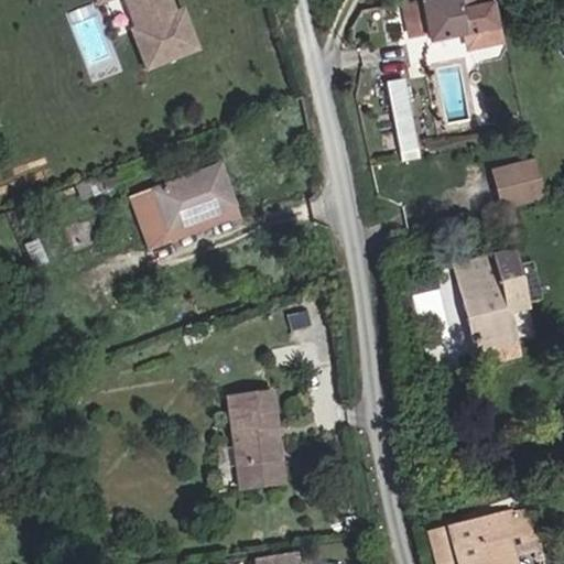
[(194,52),(193,49),(179,12),(171,15),(164,0),(91,0),(94,6),(108,0),(119,0),(132,31),(128,32),(143,72),(194,52)]
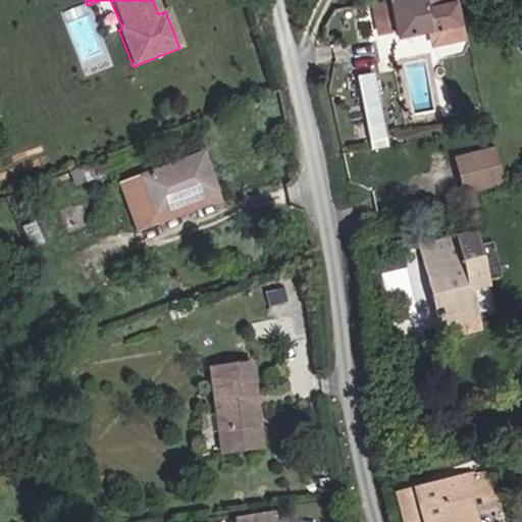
[(373,1),(376,33),(385,32),(382,0),(373,1)]
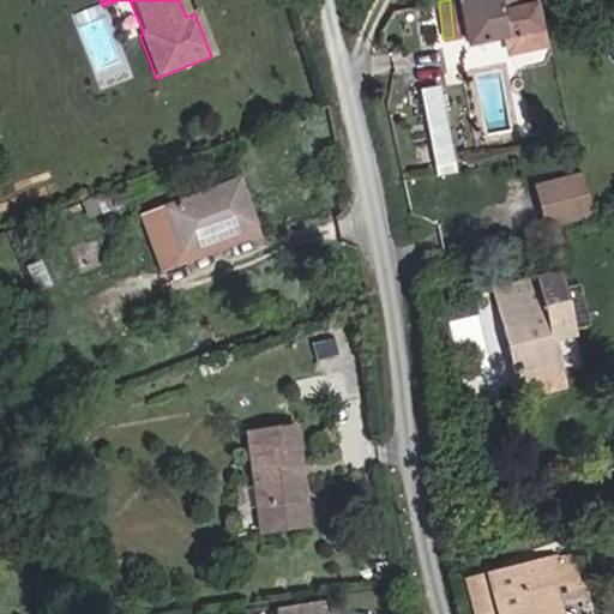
[(456,0),(461,24),(499,16),(503,32),(536,26),(531,0),(456,0)]
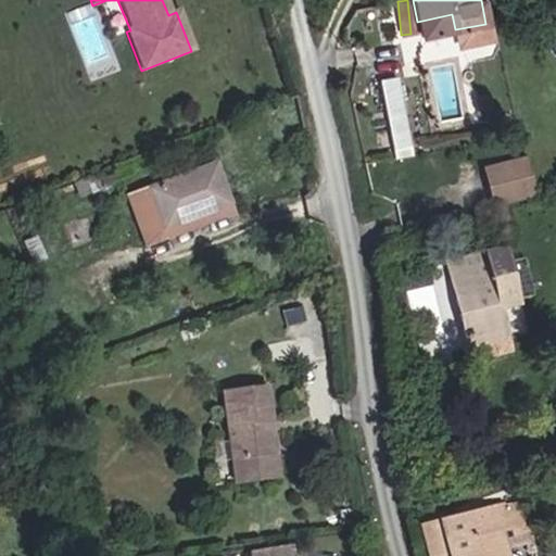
[(402,77),(382,81),(396,162),(416,159),(402,77)]
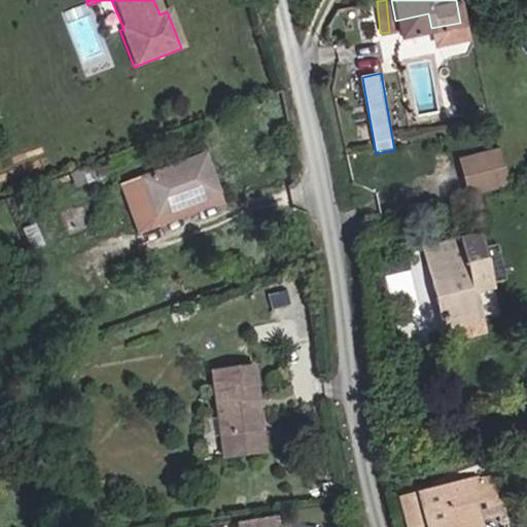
[(506,150),(466,160),(472,199),(517,192),(506,150)]
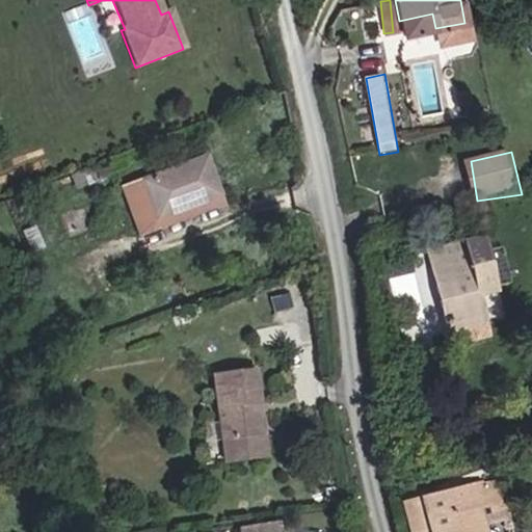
[(137,224),(219,193),(205,158),(124,188),(137,224)]
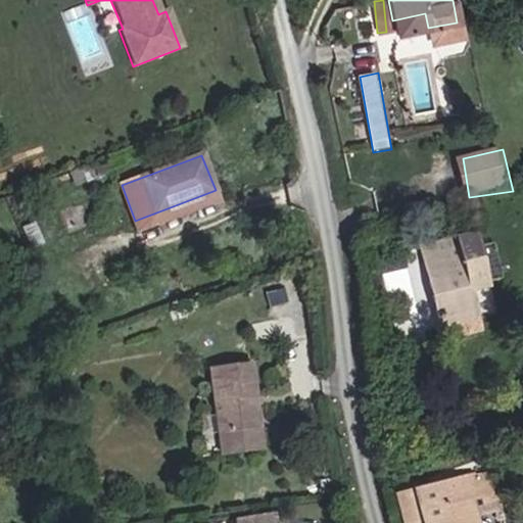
[(135,221),(139,231),(220,200),(216,190),(135,221)]
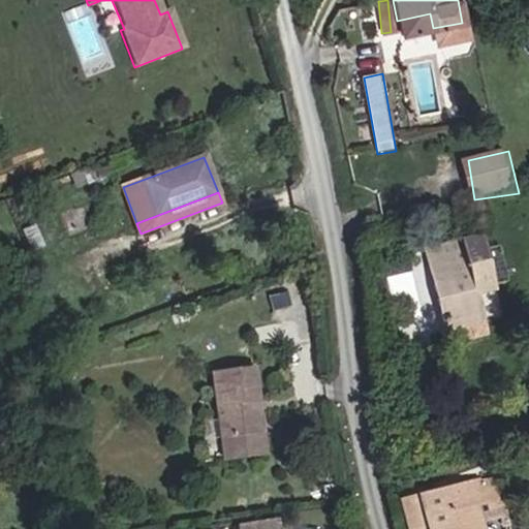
[(485,291),(501,287),(485,234),(468,239),(472,254),(434,267),(454,330),(493,318),(485,291)]
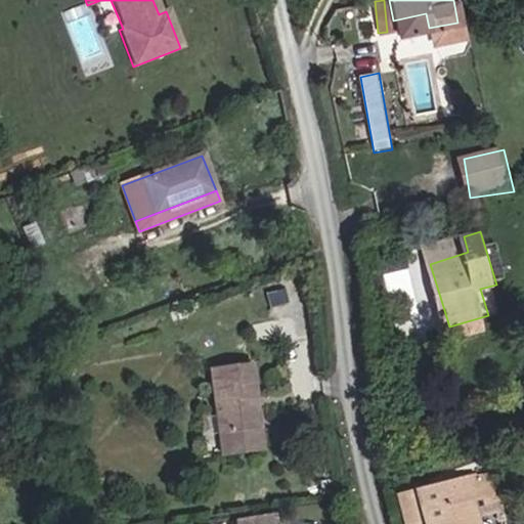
[(430,264),(468,252),(464,236),(425,248),(430,264)]
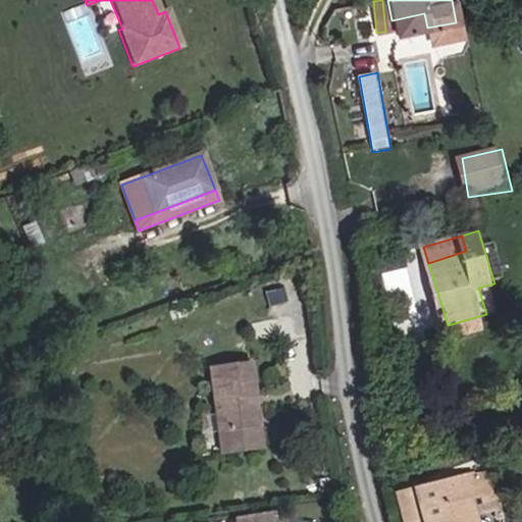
[(252,407),(251,399),(246,363),(207,368),(215,435),(255,430),(252,407)]
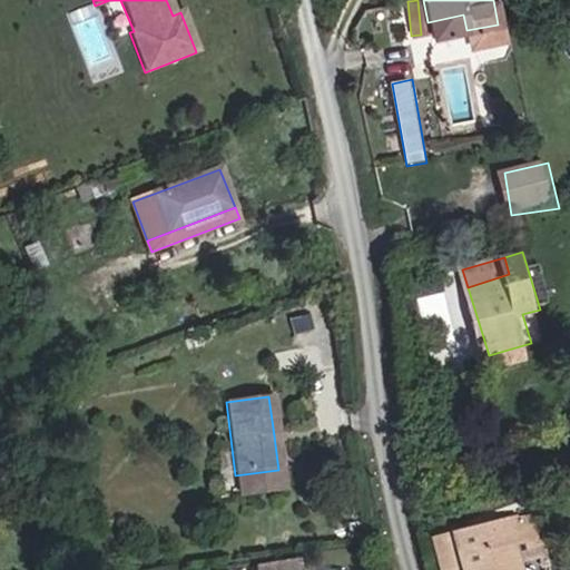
[(275,444),(285,444),(284,434),(274,435),(275,444)]
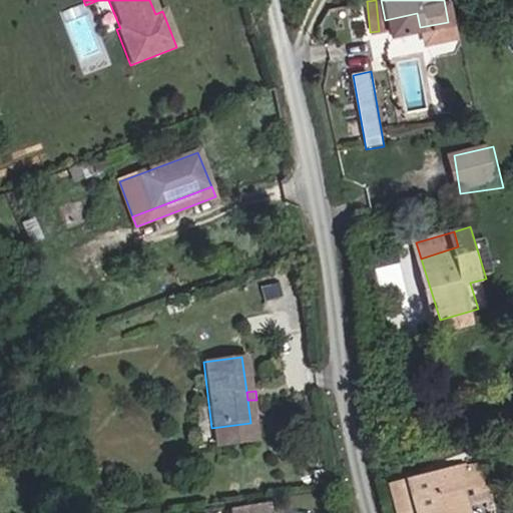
[(384,494),(392,512),(468,512),(463,500),(488,489),(472,454),(384,494)]
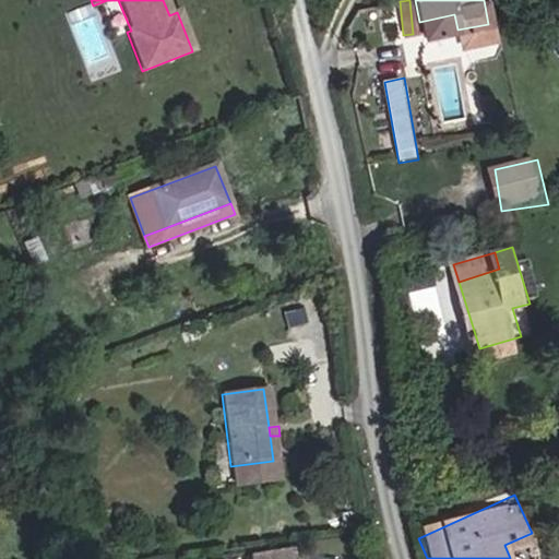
[(504,545),(510,558),(531,558),(542,555),(532,533),(504,545)]
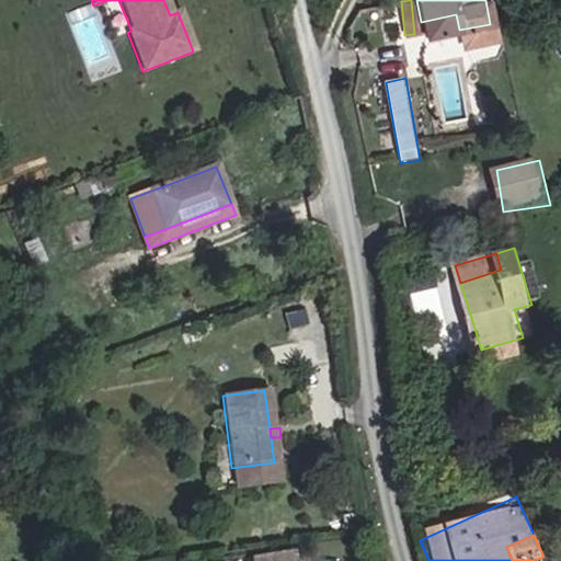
[(288,560),(287,551),(243,558),(243,560),(288,560)]
